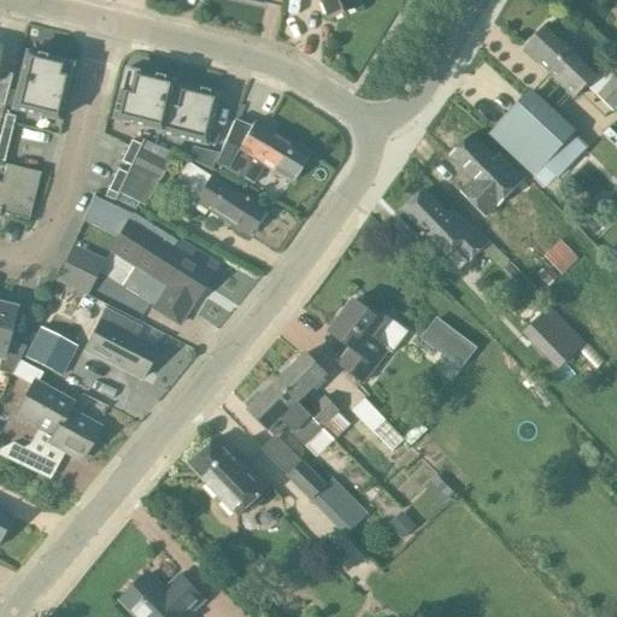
[(362,7),(358,0),(323,0),(331,19),(362,7)]
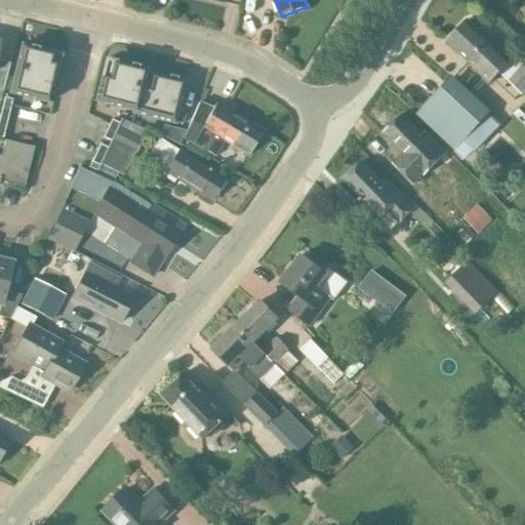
[(489,41),(468,21),(447,43),(489,83),(499,73),(522,95),(524,92),(524,54),(524,53),(518,59),(493,36),(489,41)]
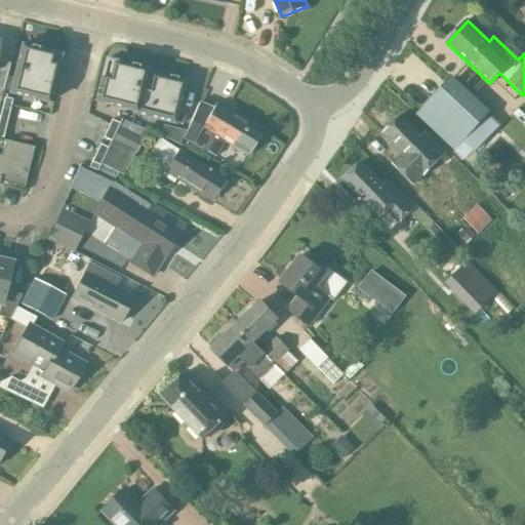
[(59,55),(22,45),(9,93),(48,103),(59,55)]
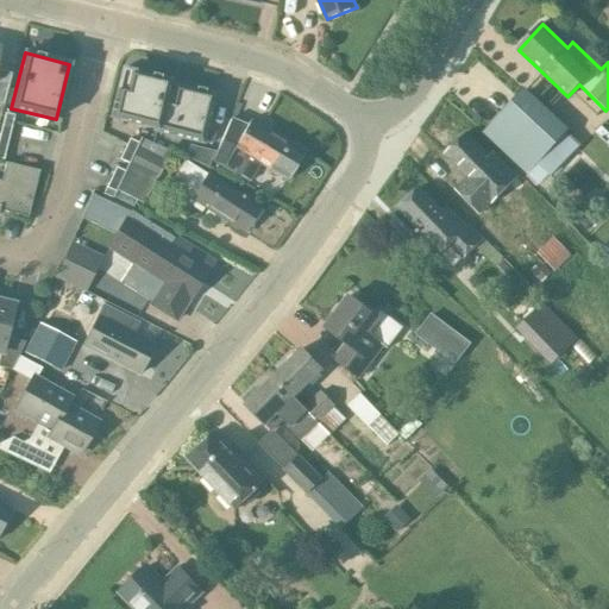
[(169,81),(123,69),(111,118),(156,130),(156,131),(202,143),(203,140),(212,143),(215,132),(206,130),(214,94),(169,83),(169,81)]
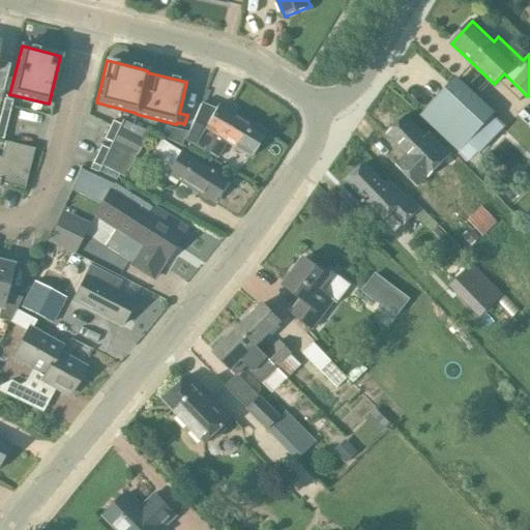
[(458,80),(422,117),(458,150),(493,113),(458,80)]
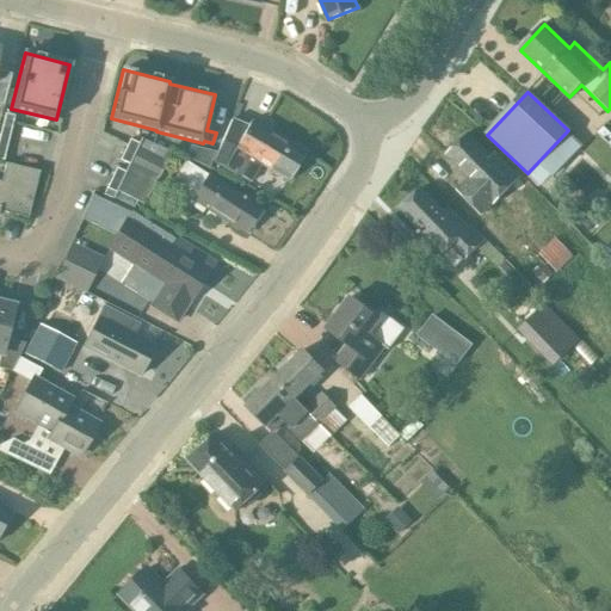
[(0,134),(0,159),(4,160),(14,116),(5,113),(0,134)]
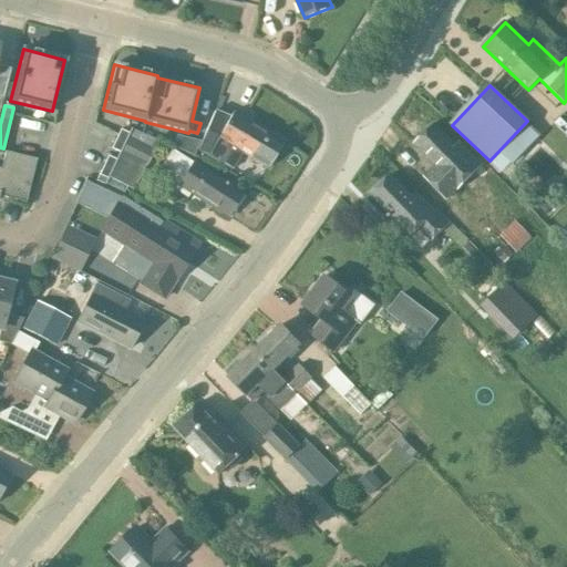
[(215,111),(198,151),(207,154),(209,152),(229,165),(239,150),(267,167),(282,142),(234,113),(230,117),(215,111)]
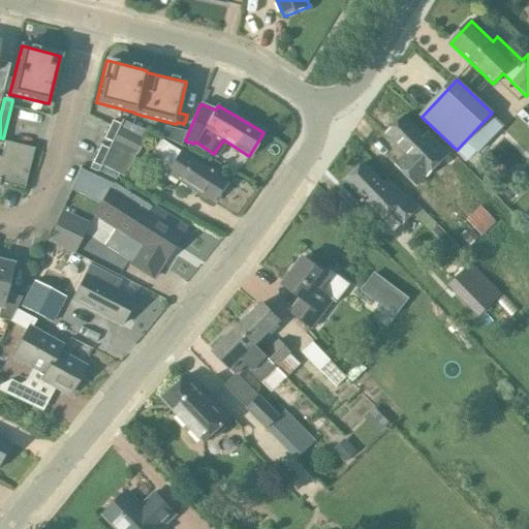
[(426,136),(405,116),(385,134),(406,155),(396,165),(416,186),(427,176),(427,177),(449,154),(429,133),(426,136)]
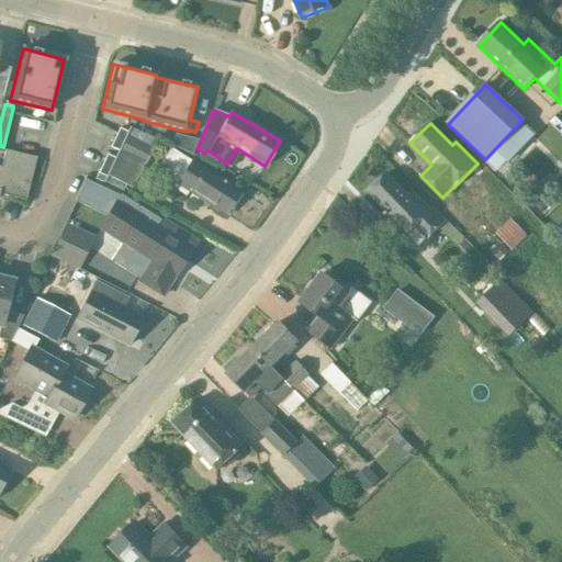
[(133,188),(157,139),(130,127),(107,176),(133,188)]
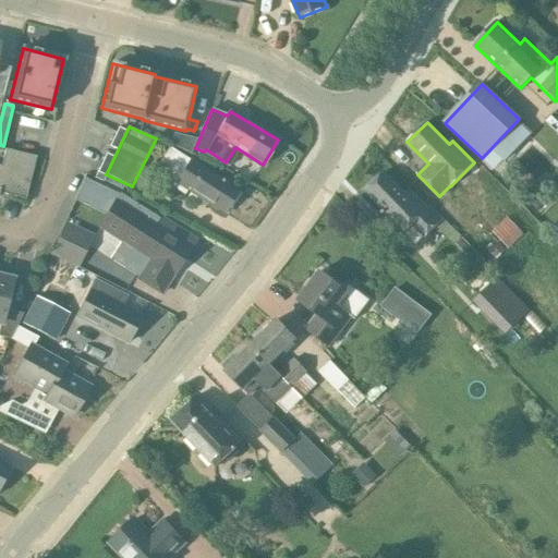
[(109,146),(118,150),(126,131),(119,128),(109,146)]
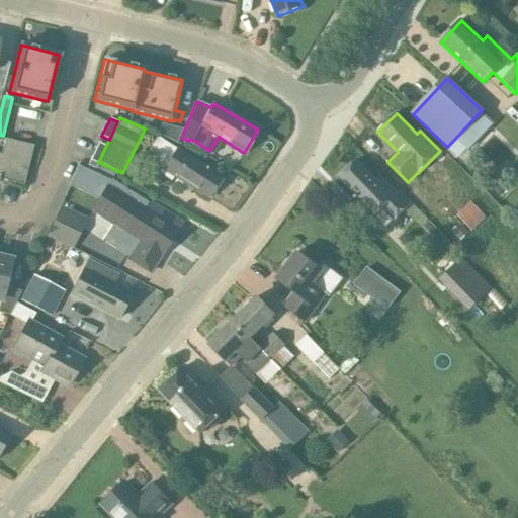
[(162,124),(159,135),(177,143),(183,130),(162,124)]
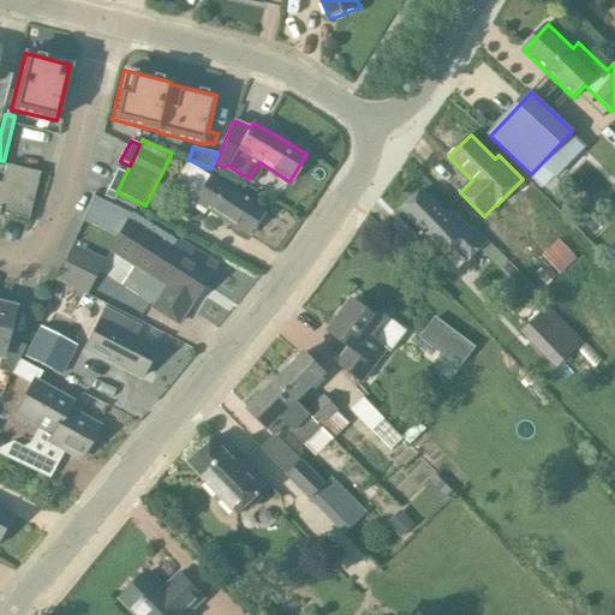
[(0,213),(28,220),(40,173),(6,165),(1,183),(0,183),(0,213)]
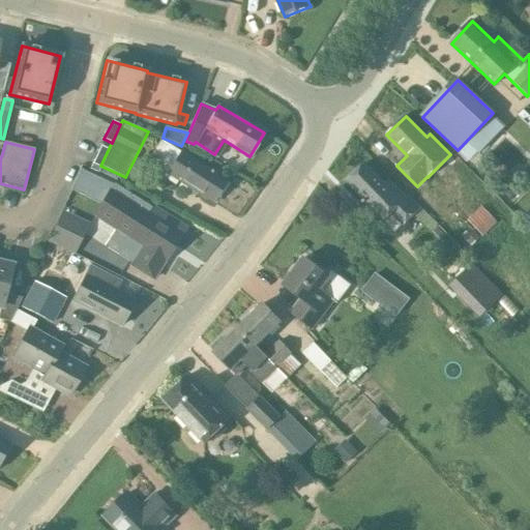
[(154,166),(213,203),(227,180),(181,151),(180,152),(169,144),(154,166)]
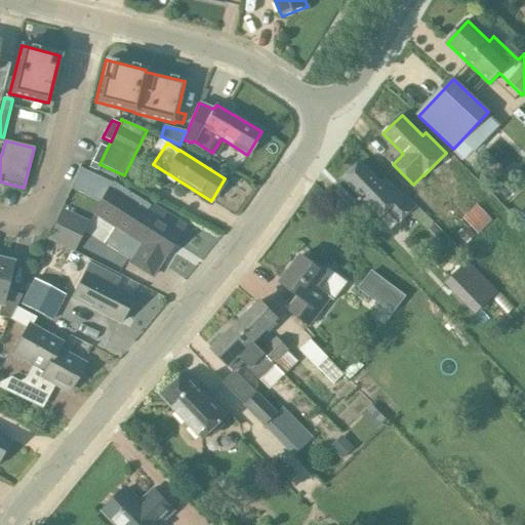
[(91,162),(98,166),(108,148),(99,145),(91,162)]
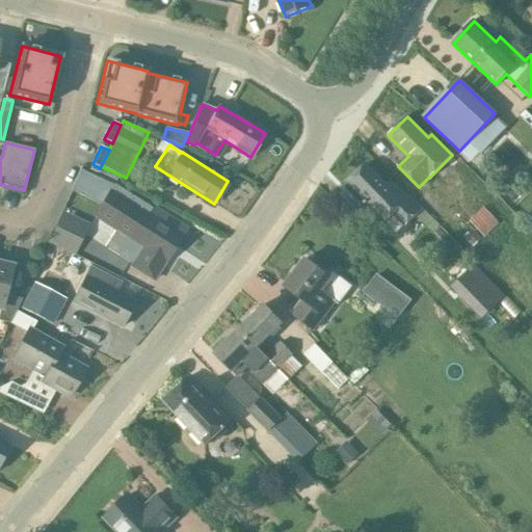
[(367,164),(347,182),(386,222),(394,214),(405,225),(417,215),(423,209),(424,209),(411,195),(407,198),(391,181),(387,185),(367,164)]
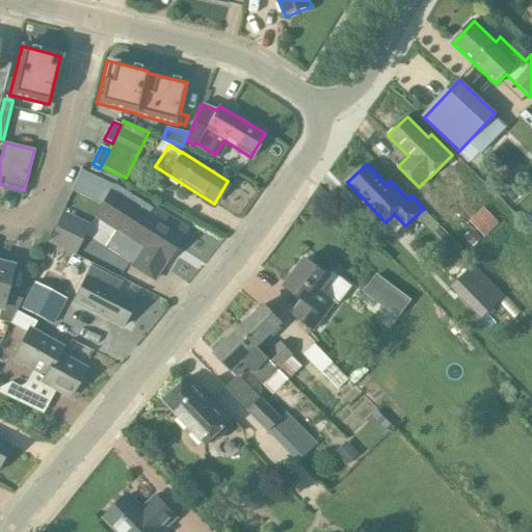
[(113,185),(81,170),(72,190),(101,205),(95,215),(115,229),(105,246),(132,264),(131,265),(153,280),(165,261),(166,262),(183,237),(170,229),(176,220),(153,206),(152,208),(114,184),(113,185)]
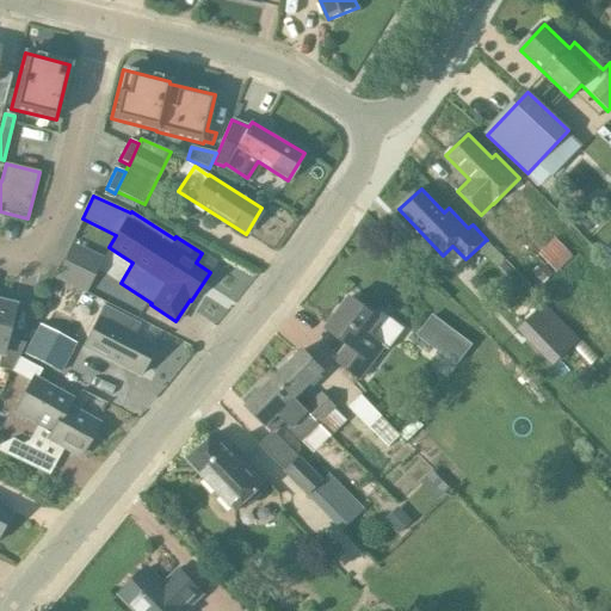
[(554,236),(536,255),(542,261),(553,273),(554,273),(573,255),(554,236)]
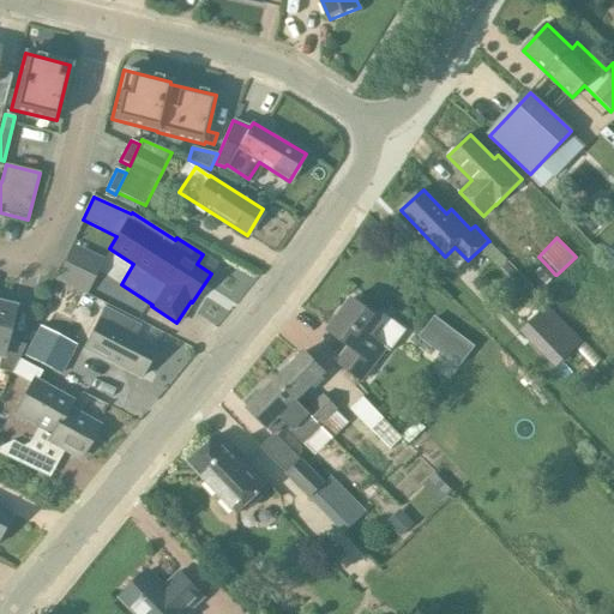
[(73,245),(56,280),(86,294),(103,259),(73,245)]
